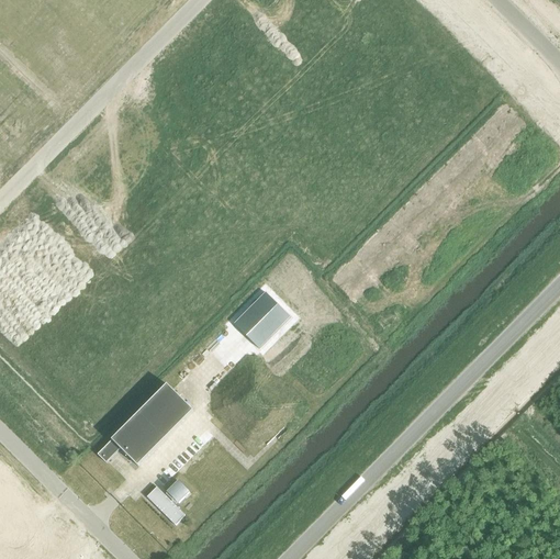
[(120,217),(66,272),(144,351),(198,297),(120,217)]
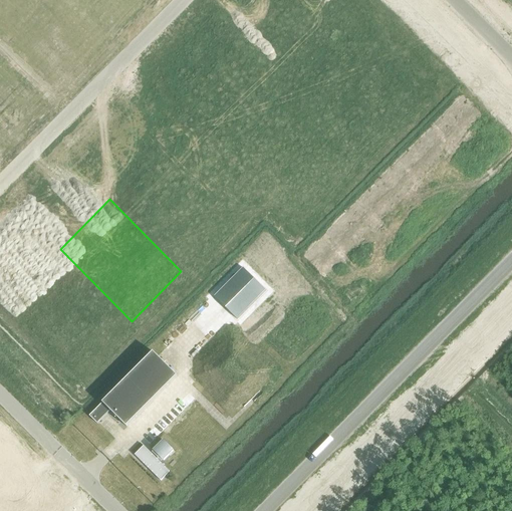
[(212,293),(234,316),(263,287),(241,265),(212,293)]
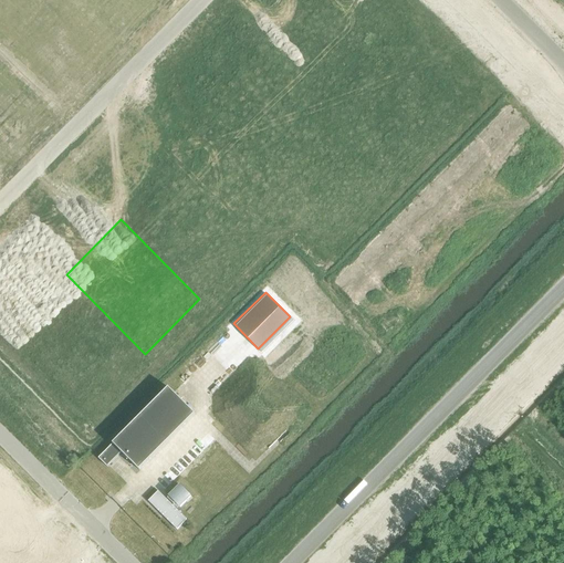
[(113,427),(118,433),(95,455),(122,481),(192,410),(166,384),(150,400),(145,395),(113,427)]
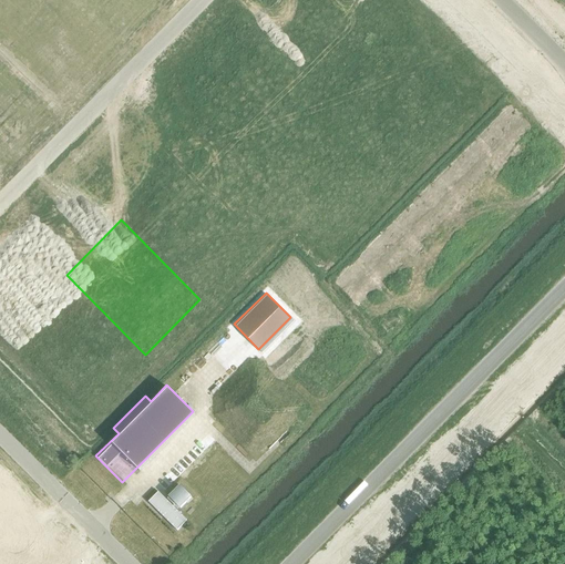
[(173,500),(177,505),(188,494),(178,483),(164,496),(171,503),(173,500)]
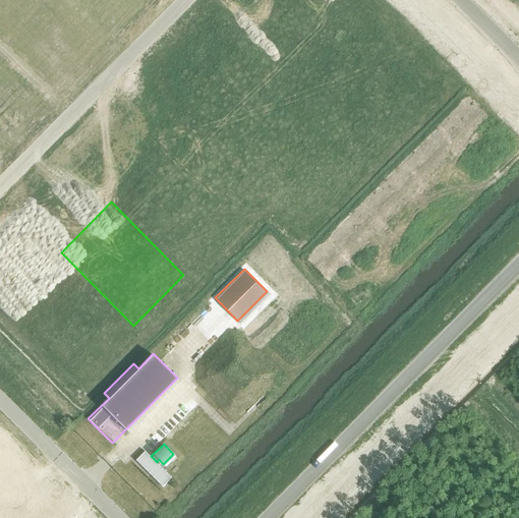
[(151,456),(143,449),(134,458),(161,484),(170,475),(157,462),(151,456)]
